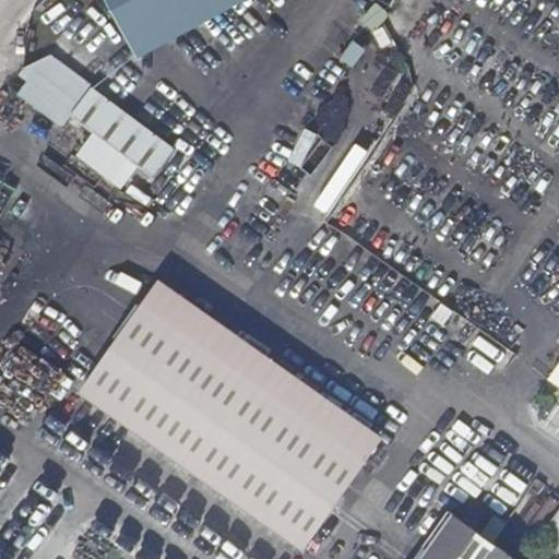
[(114,0),(140,50),(232,0),(114,0)]
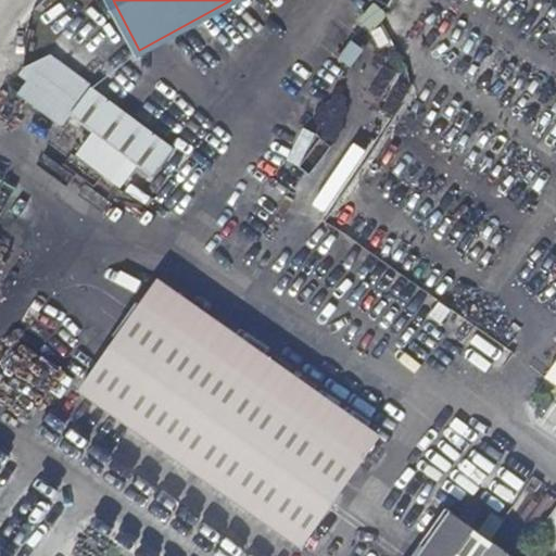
[(365,51),(352,41),(339,60),(351,68),(365,51)]
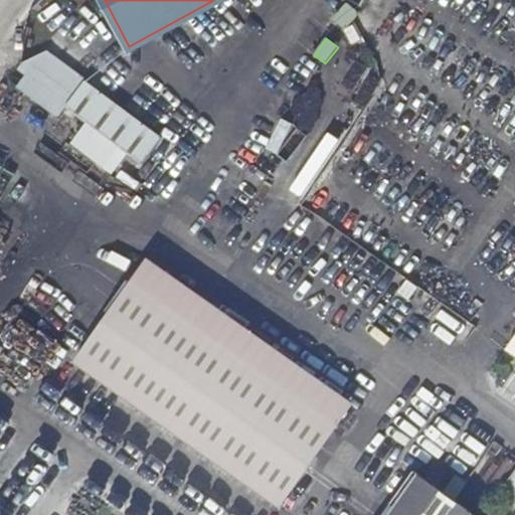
[(56,119),(64,109),(84,82),(86,80),(47,51),(23,63),(17,70),(25,76),(15,88),(56,119)]
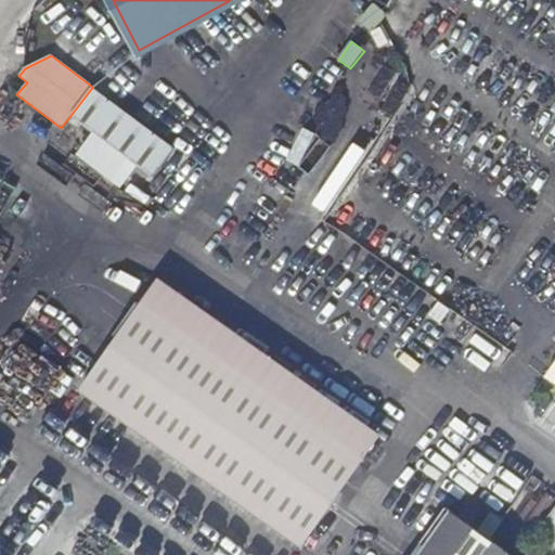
[(173,150),(91,89),(69,117),(92,133),(137,167),(152,178),(173,150)]
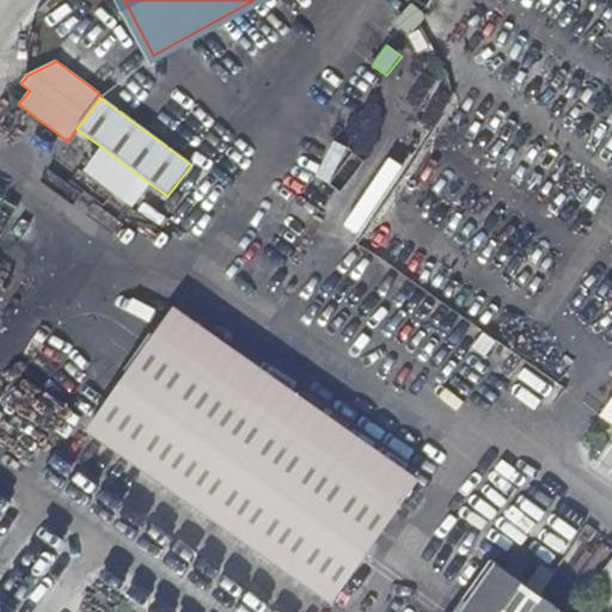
[(151,184),(102,147),(83,171),(132,209),(151,184)]
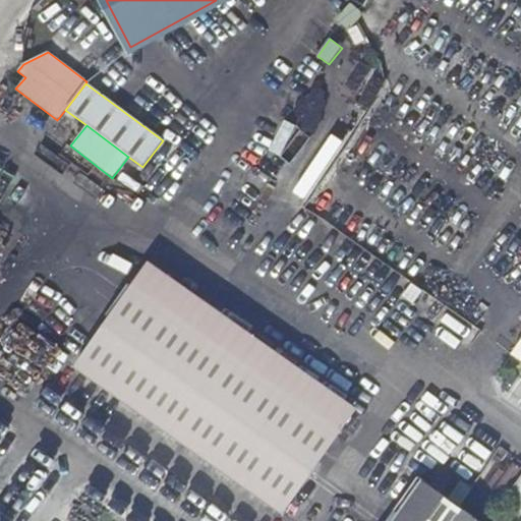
[(142,279),(83,361),(292,509),(350,428),(142,279)]
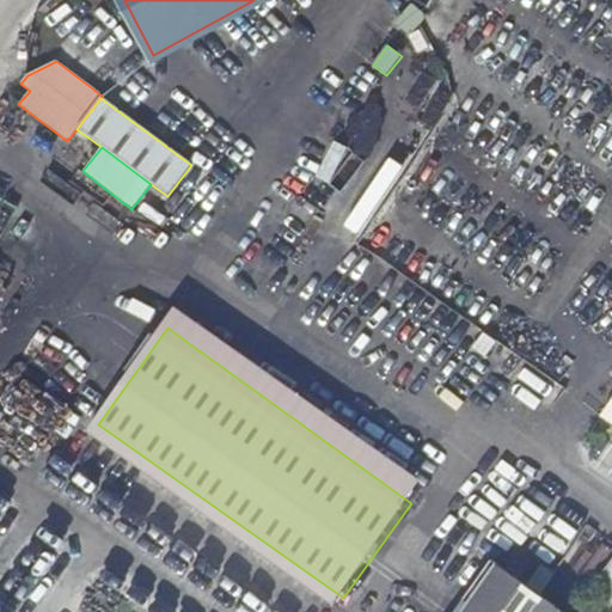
[(563,611),(493,562),(457,611),(563,611)]
